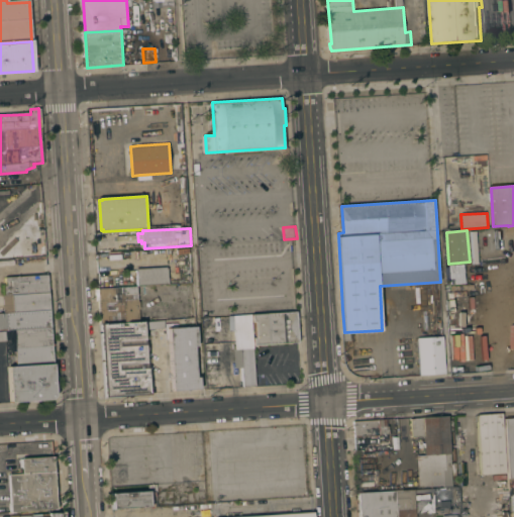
[(465,284),(465,265),(449,265),(450,285),(465,284)]
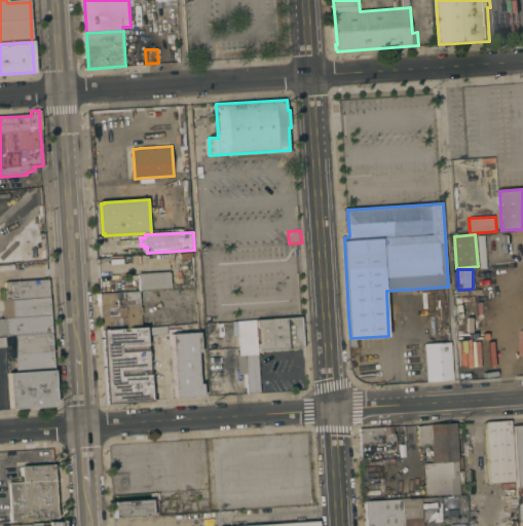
[(141,273),(172,271),(173,289),(149,290),(149,291),(142,292),(141,273)]
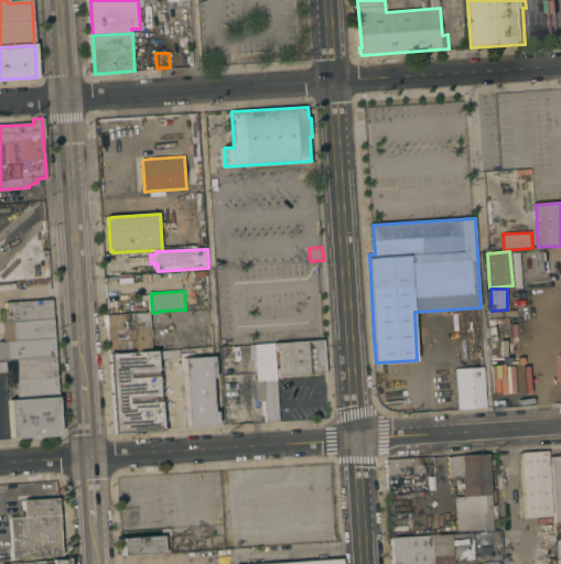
[(132,294),(133,307),(115,308),(114,295),(132,294)]
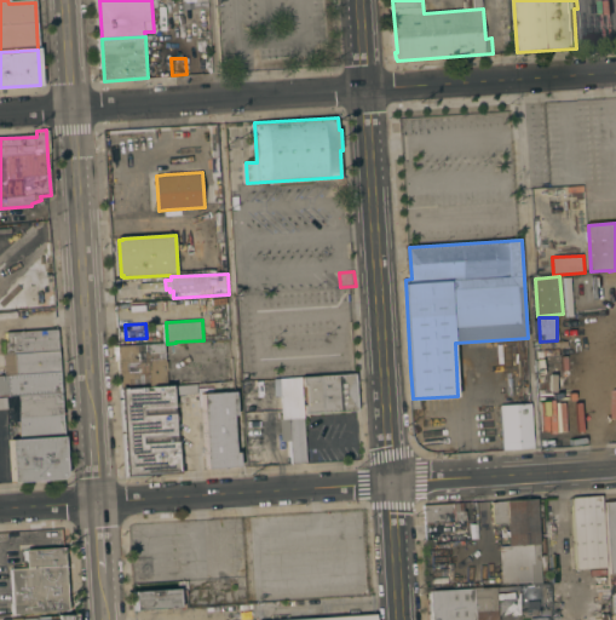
[(22,440),(19,397),(19,396),(10,396),(10,397),(10,408),(0,408),(0,377),(7,377),(5,342),(7,342),(9,342),(9,334),(59,331),(61,351),(62,373),(64,394),(67,437),(69,474),(64,478),(62,478),(63,483),(55,483),(53,480),(23,482),(23,484),(17,486),(15,441),(22,440)]
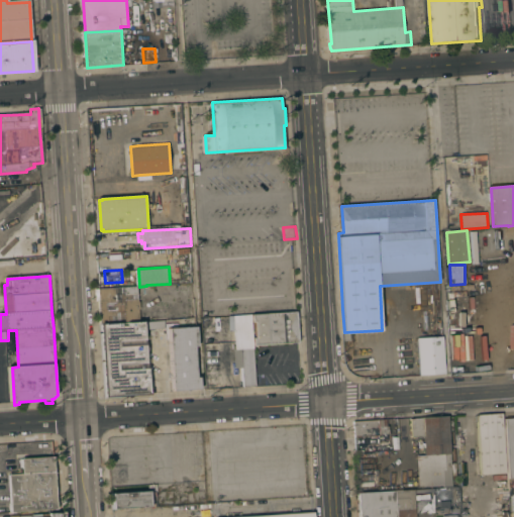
[(104,325),(102,300),(97,300),(97,290),(139,287),(146,286),(148,321),(144,321),(144,322),(104,325)]
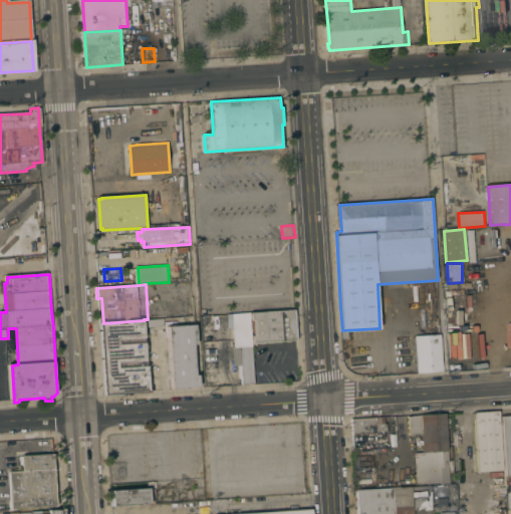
[(234,314),(233,313),(296,309),(296,310),(298,340),(254,342),(256,383),(243,384),(242,365),(232,365),(231,347),(235,347),(234,314)]
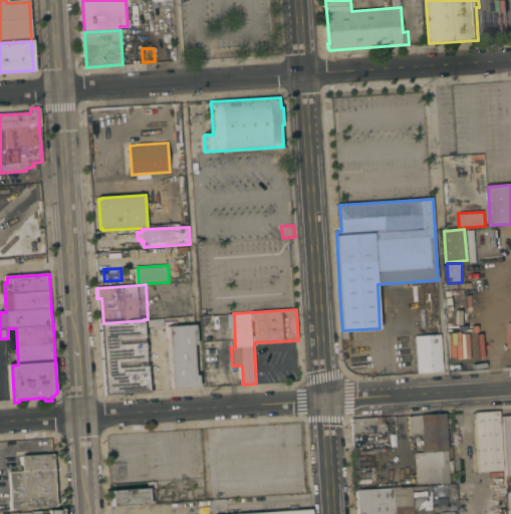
[(165,319),(166,332),(149,334),(149,320),(165,319)]
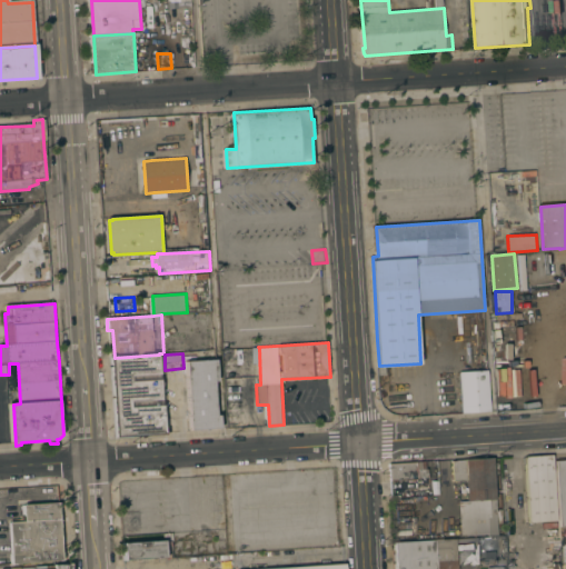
[(162,405),(164,405),(166,433),(120,436),(115,358),(159,355),(162,405)]
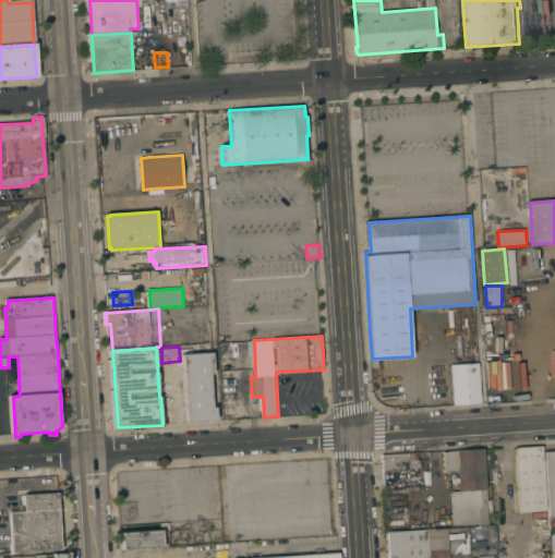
[(183,354),(214,352),(215,373),(212,373),(214,408),(217,408),(217,420),(188,422),(183,354)]
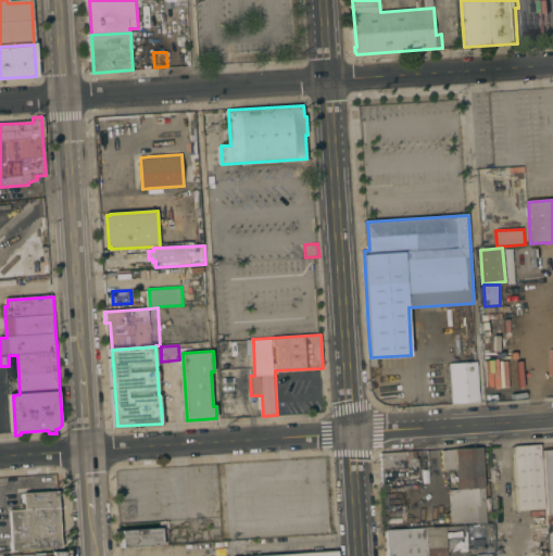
[(452,404),(450,363),(453,363),(478,362),(480,402),(455,404),(452,404)]
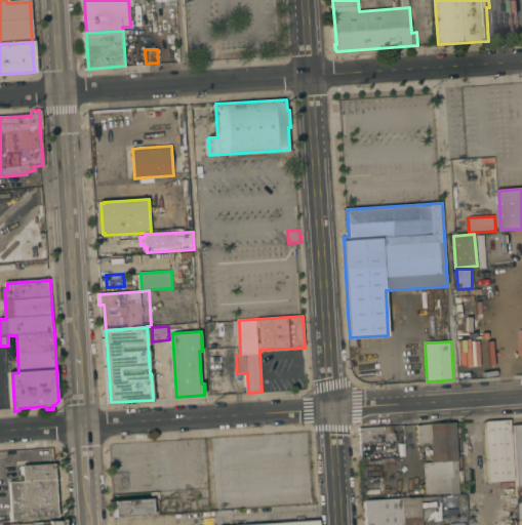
[(516,480),(490,482),(486,421),(512,419),(516,480)]
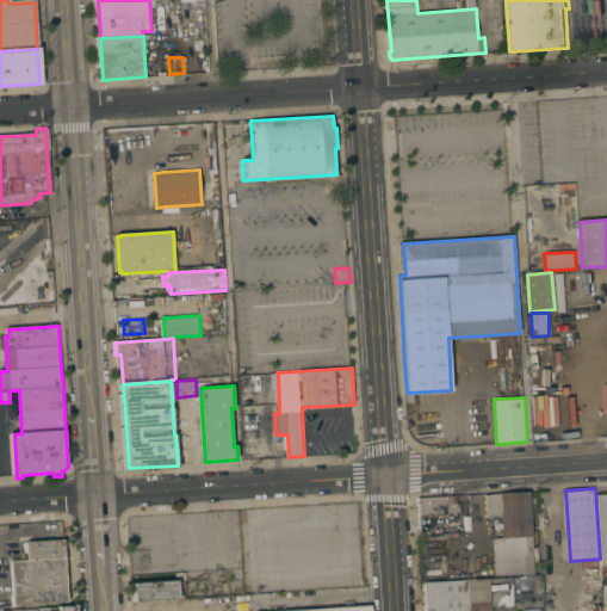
[(537,575),(525,576),(525,574),(502,575),(502,574),(495,574),(494,538),(505,537),(502,516),(488,517),(487,494),(531,492),(537,575)]
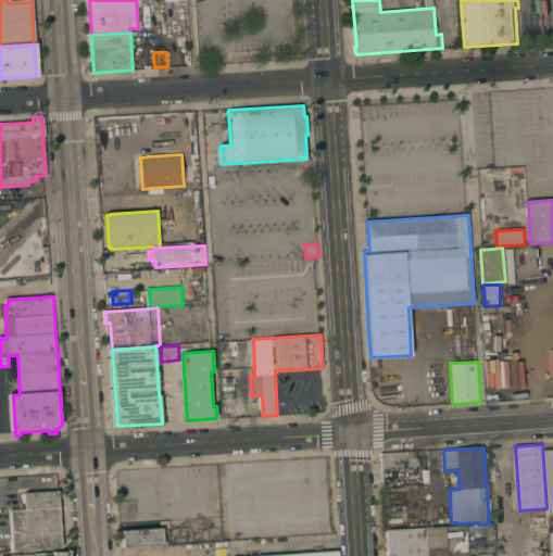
[(382,453),(417,450),(417,458),(420,457),(420,467),(384,469),(382,456),(382,453)]
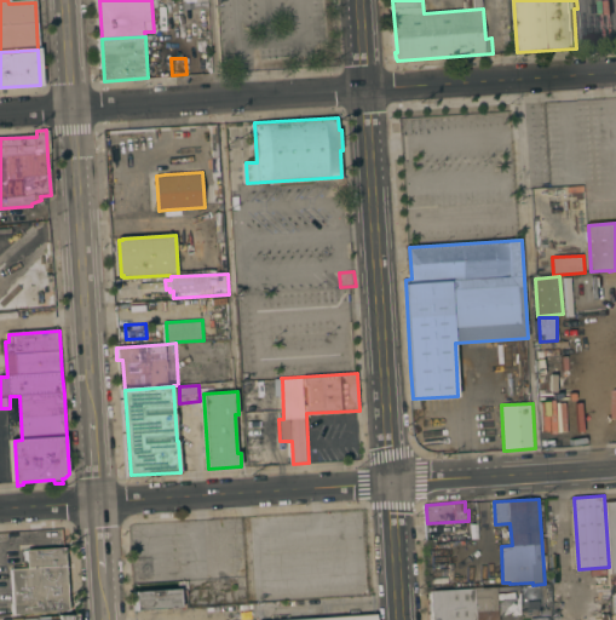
[(12,569),(26,568),(24,562),(28,562),(27,550),(65,547),(70,610),(15,614),(12,569)]
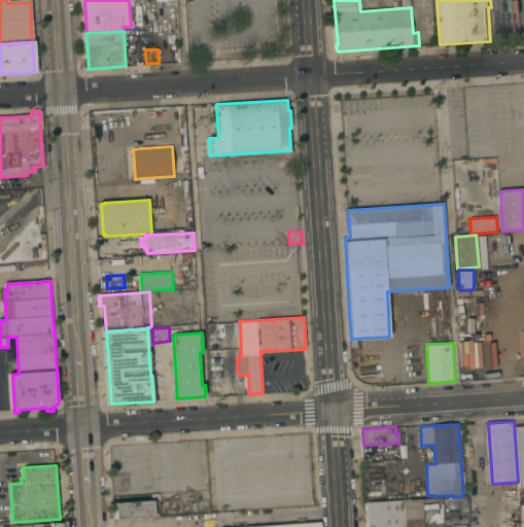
[(368,526),(367,504),(424,500),(425,526),(368,526)]
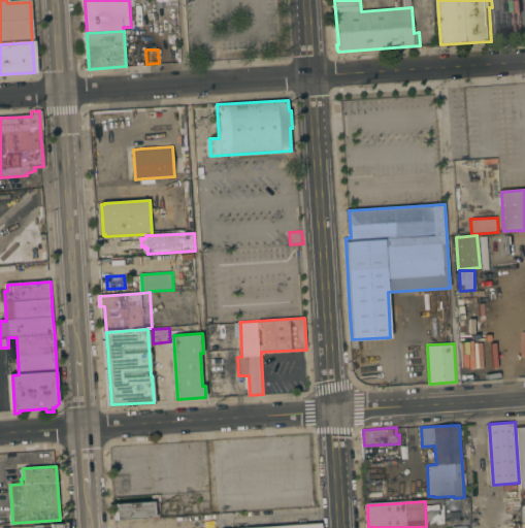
[(154,502),(155,517),(119,520),(118,504),(154,502)]
